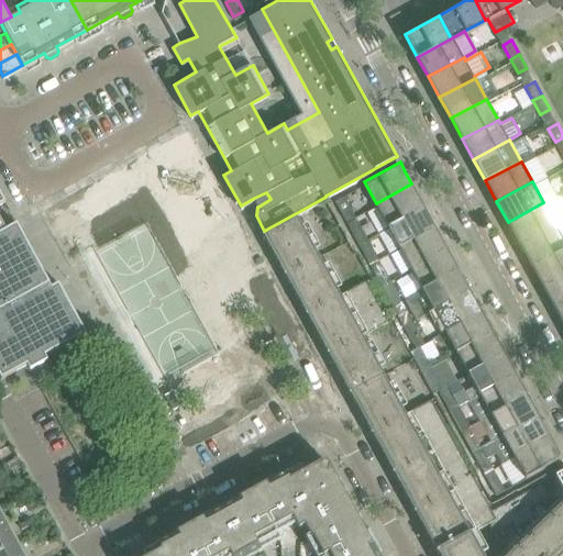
[(422,204),(417,192),(411,184),(376,203),(387,224),(422,204)]
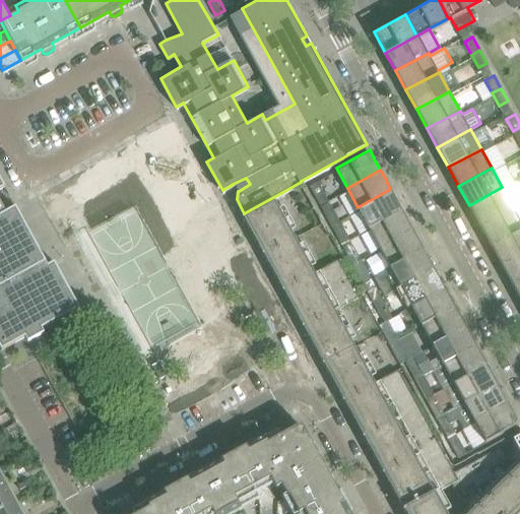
[(0,344),(1,346),(24,333),(27,337),(44,329),(41,324),(78,304),(54,258),(47,262),(15,203),(5,208),(0,199),(0,186),(4,184),(0,176),(0,344)]
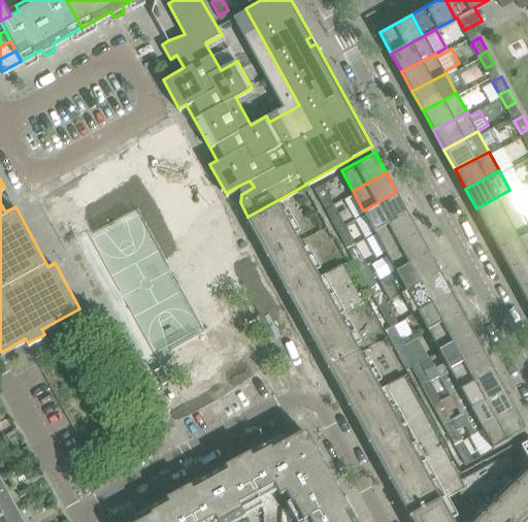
[(329,194),(322,181),(314,186),(321,199),(329,194)]
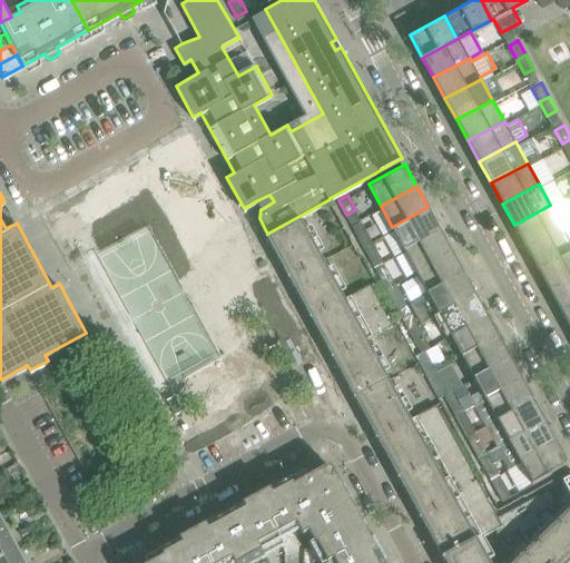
[(562,226),(550,205),(514,225),(526,246),(562,226)]
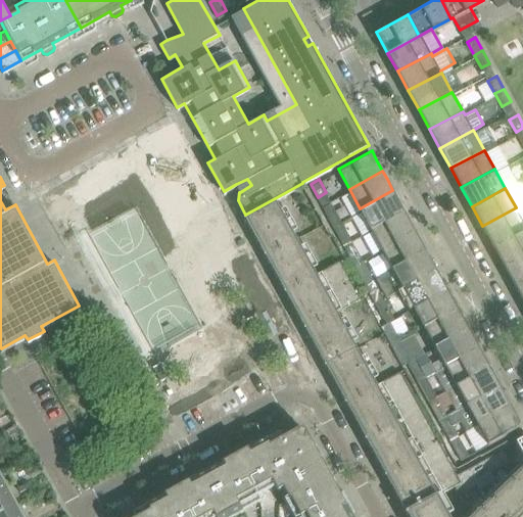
[(403,209),(397,198),(392,190),(360,208),(371,228),(403,209)]
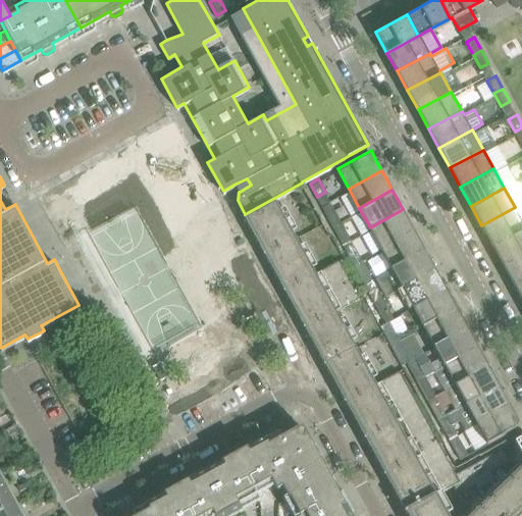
[(274,198),(245,214),(244,214),(253,233),(254,236),(255,235),(264,252),(295,235),(274,198)]
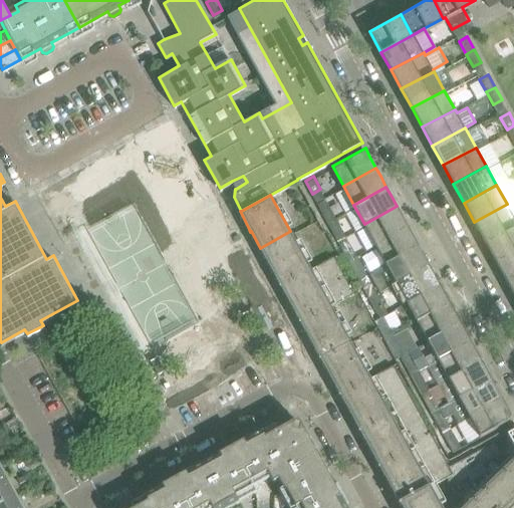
[(335,215),(328,203),(319,207),(326,220),(335,215)]
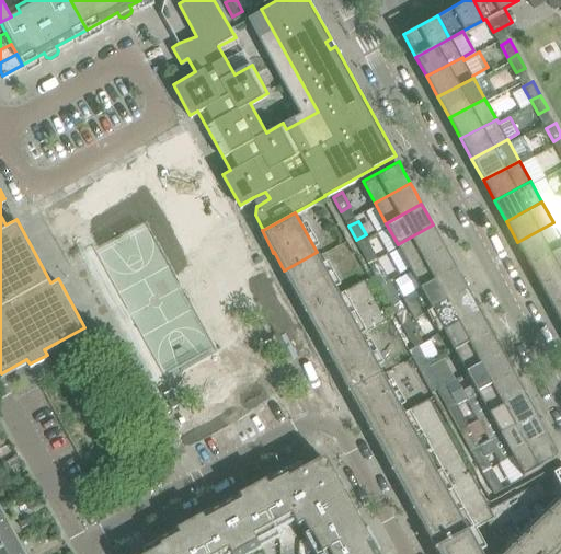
[(560,244),(560,237),(553,222),(517,242),(529,263),(560,244)]
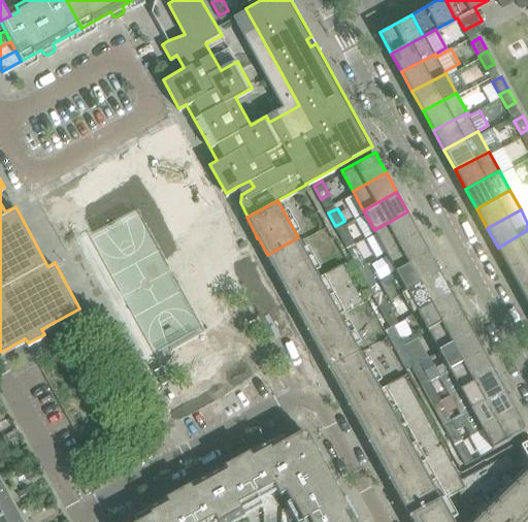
[(418,231),(411,220),(407,211),(374,230),(385,250),(418,231)]
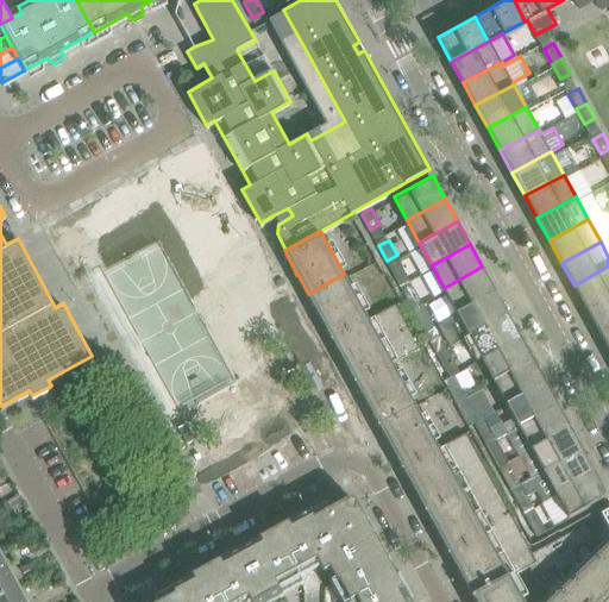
[(406,270),(397,255),(387,261),(395,276),(406,270)]
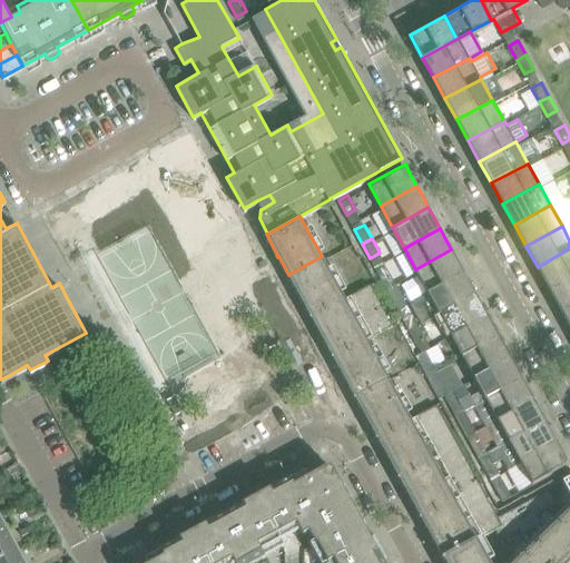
[(569,276),(569,248),(538,267),(549,288),(569,276)]
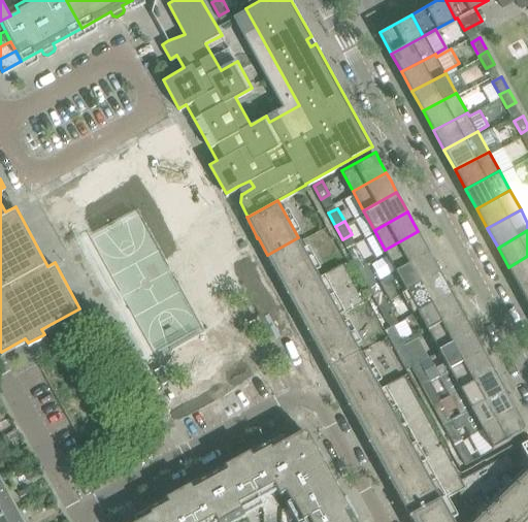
[(429,250),(423,239),(418,231),(385,250),(395,269),(429,250)]
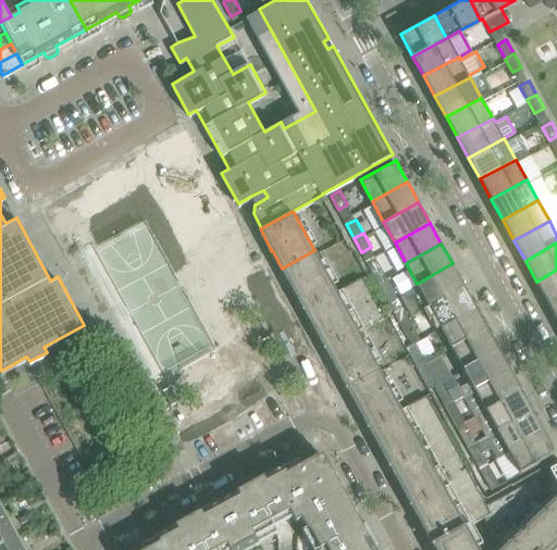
[(335,288),(316,252),(314,250),(282,269),(292,287),(293,289),(301,305),(335,288)]
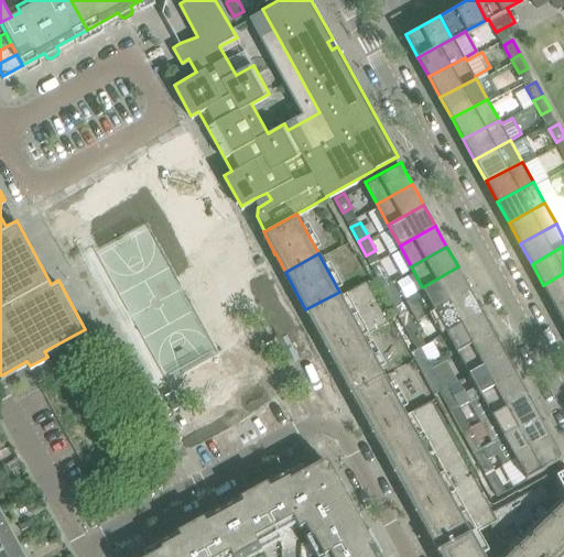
[(391,277),(383,263),(373,269),(381,283),(391,277)]
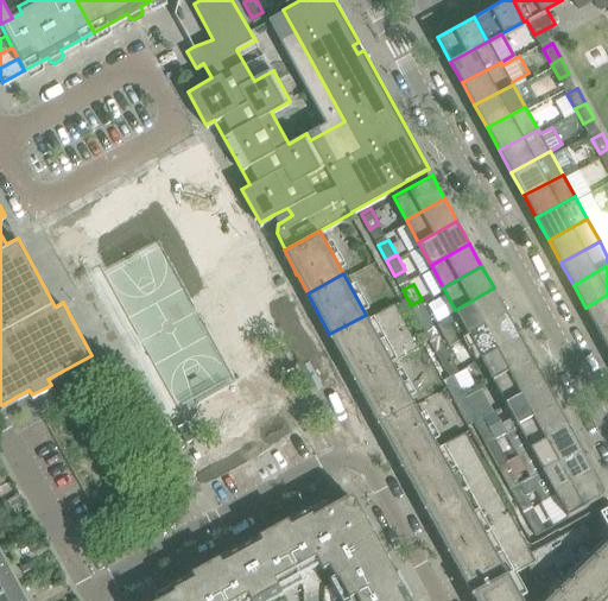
[(506,311),(499,298),(494,288),(455,310),(468,333),(506,311)]
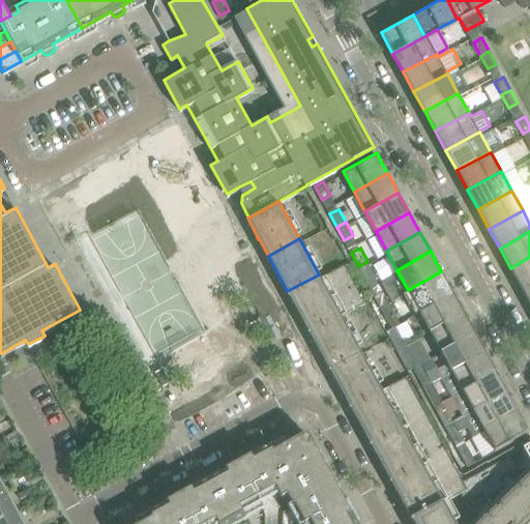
[(529,283),(529,257),(510,268),(521,288),(529,283)]
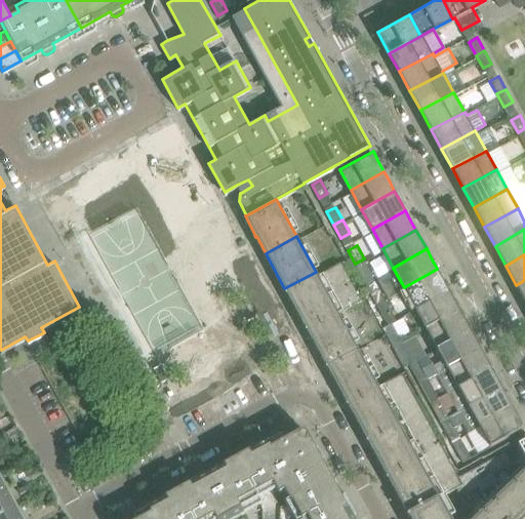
[(295,309),(351,278),(339,258),(316,272),(284,288),(295,308),(294,308),(295,309)]
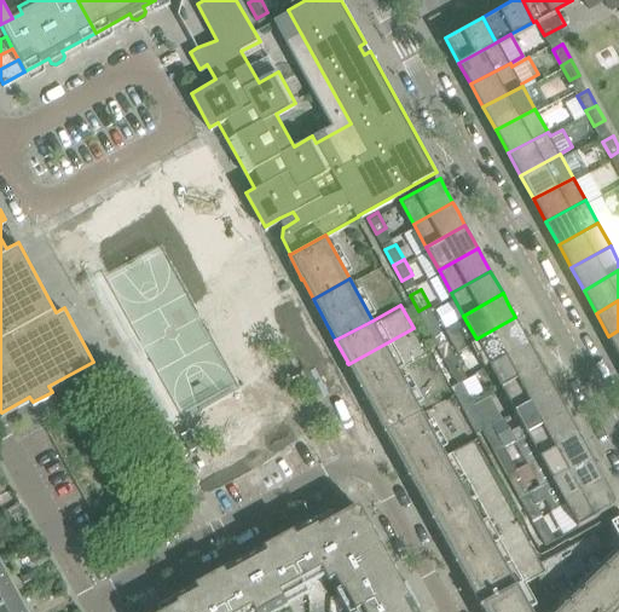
[(437,321),(429,305),(418,311),(427,325),(437,321)]
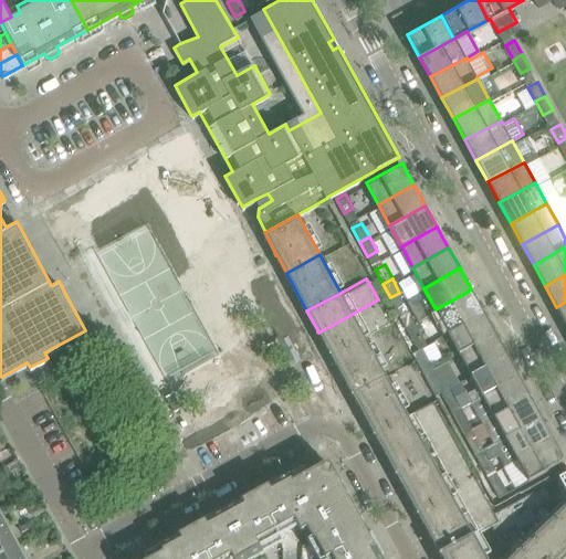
[(483,310),(477,298),(471,289),(436,309),(447,330),(483,310)]
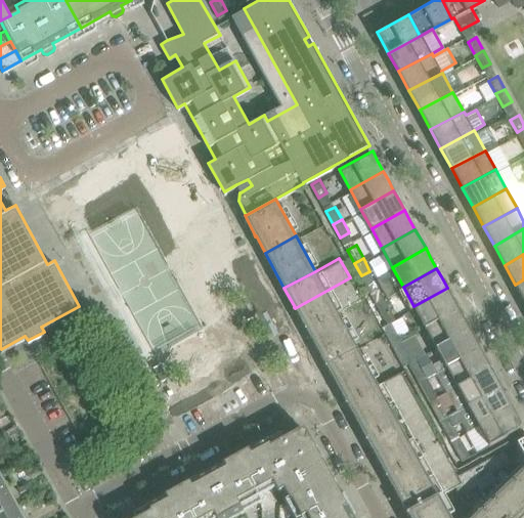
[(305,326),(336,308),(360,296),(350,277),(295,308),(296,309),(305,326)]
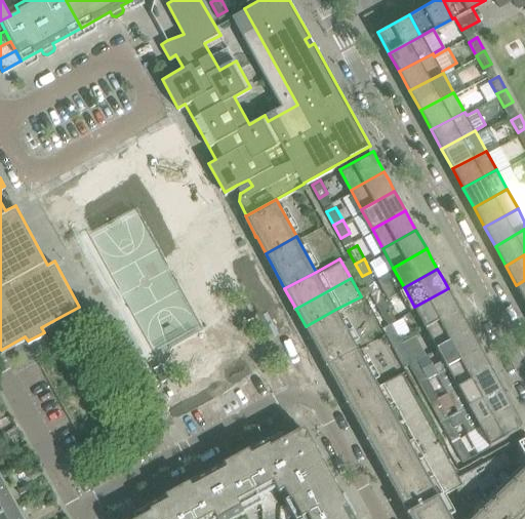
[(524,280),(516,285),(524,301),(524,280)]
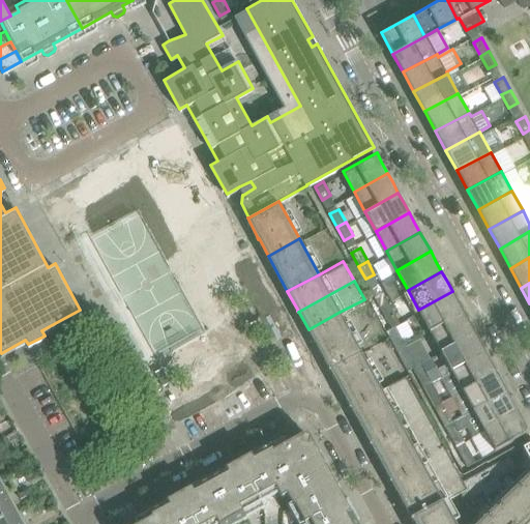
[(389,300),(382,288),(373,292),(380,306),(389,300)]
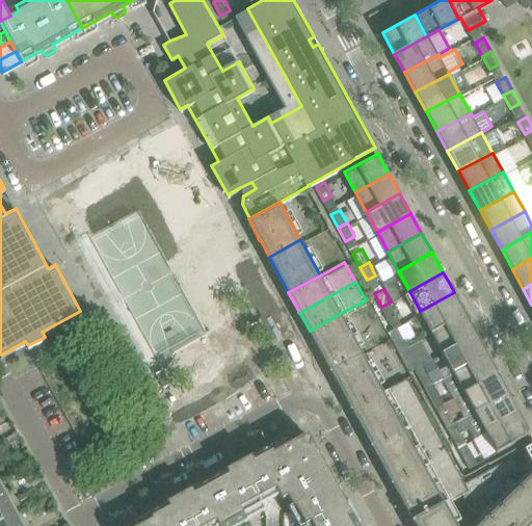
[(464,312),(458,300),(454,292),(420,311),(431,331),(464,312)]
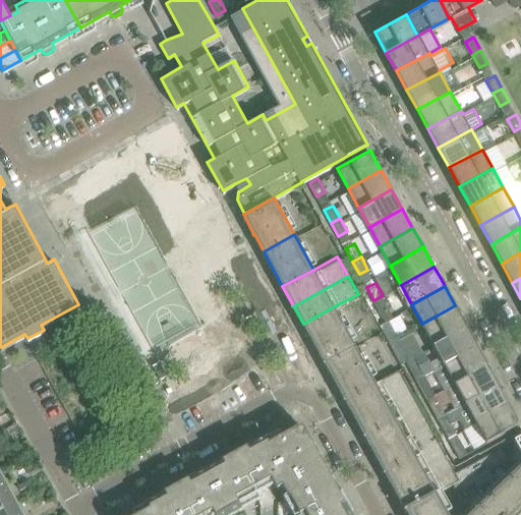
[(389,308),(383,295),(373,300),(381,313),(389,308)]
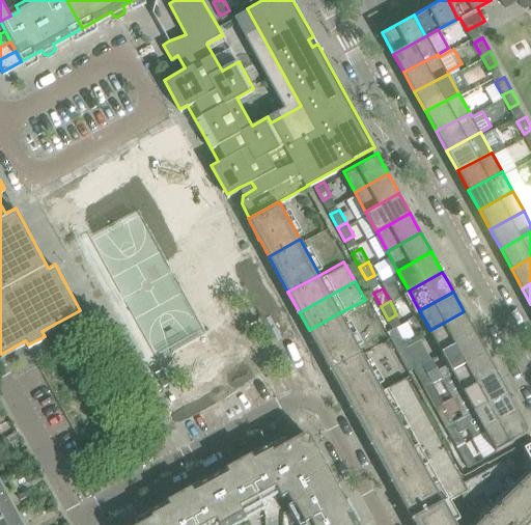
[(474,331),(469,320),(464,311),(430,330),(441,350),(474,331)]
